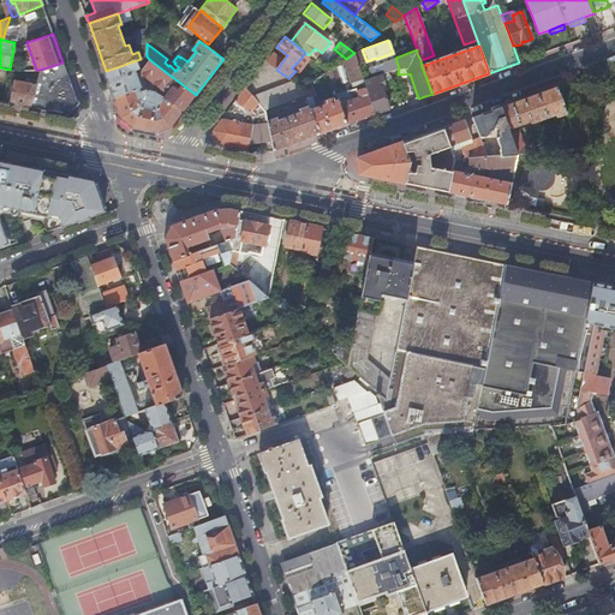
[(363,78),(354,53),(346,59),(342,61),(351,82),(363,78)]
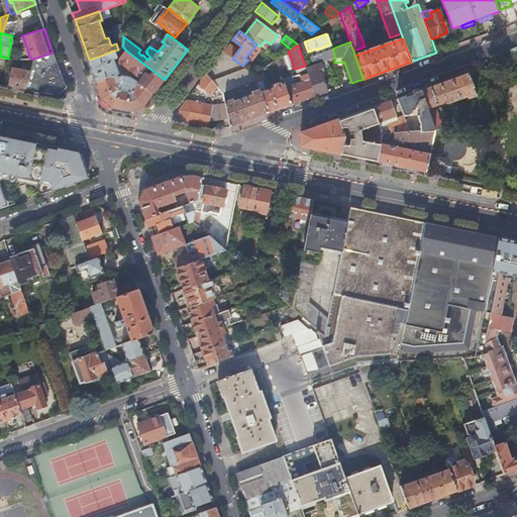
[(118,49),(89,60),(102,99),(112,107),(130,111),(143,106),(165,80),(126,50),(119,60),(136,74),(137,75),(139,76),(145,69),(148,71),(141,80),(136,76),(136,77),(133,80),(138,84),(134,88),(131,80),(125,76),(124,77),(122,72),(118,73),(113,61),(112,62),(111,59),(118,56),(117,55),(122,53),(120,48),(118,49)]
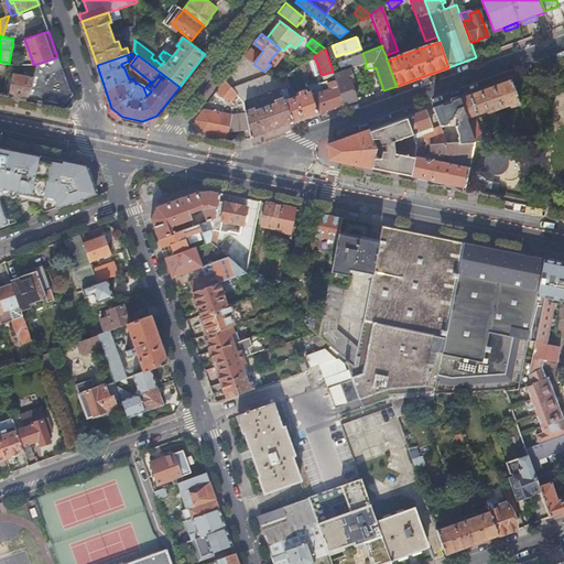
[(72,95),(57,57),(36,64),(34,74),(29,97),(63,105),(72,95)]
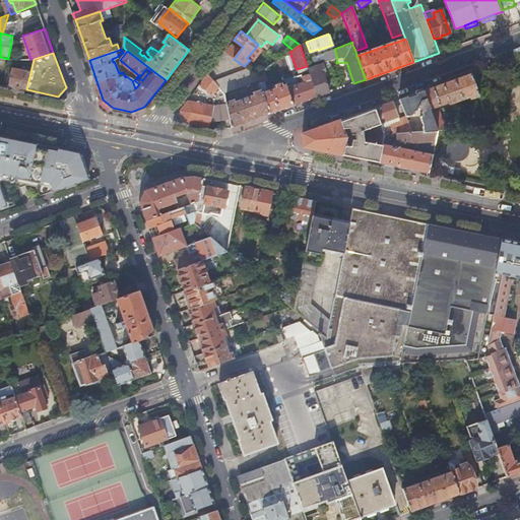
[(276,61),(280,70),(285,68),(281,57),(276,61)]
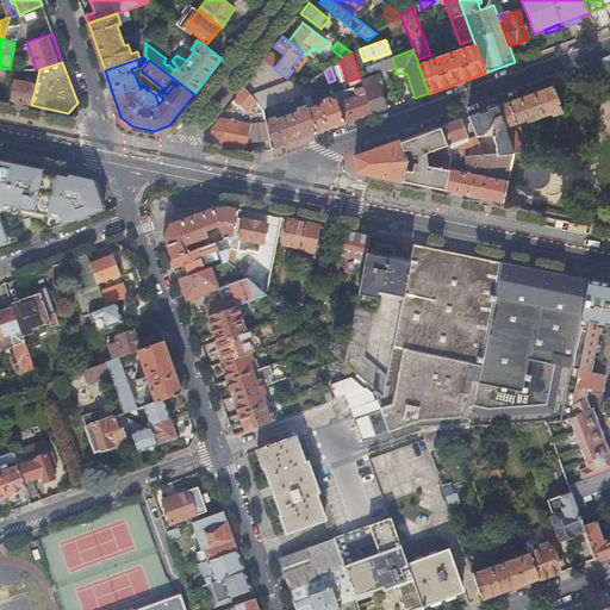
[(373,113),(386,109),(381,94),(379,88),(377,85),(381,83),(383,87),(393,85),(391,78),(384,72),(361,80),(363,87),(373,113)]
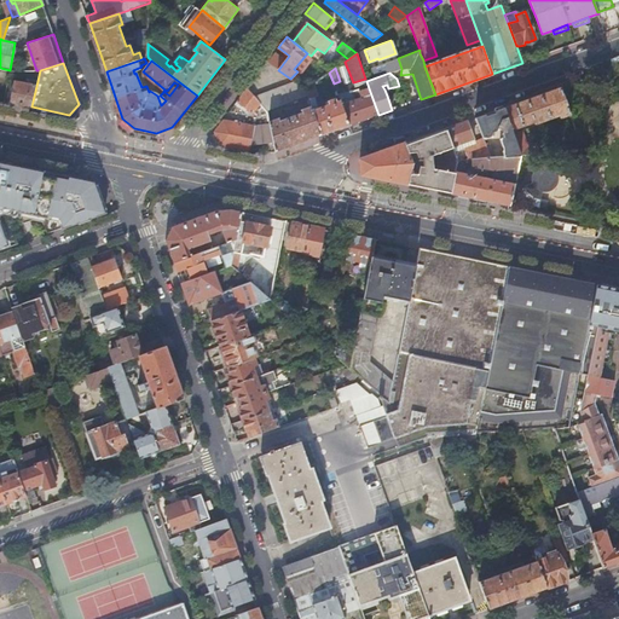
[(11,103),(32,106),(38,81),(28,80),(28,84),(16,81),(11,103)]
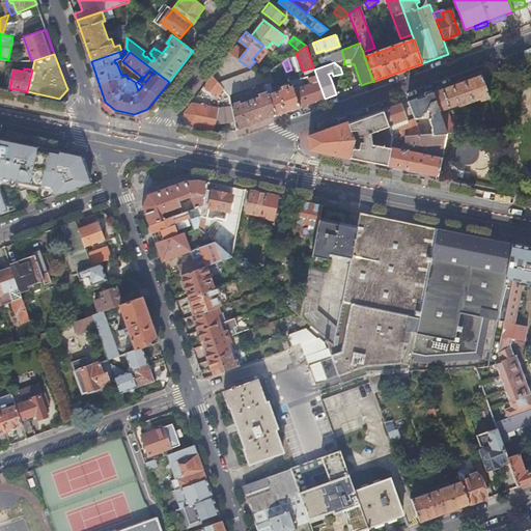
[(261,78),(269,73),(266,68),(257,75),(261,78)]
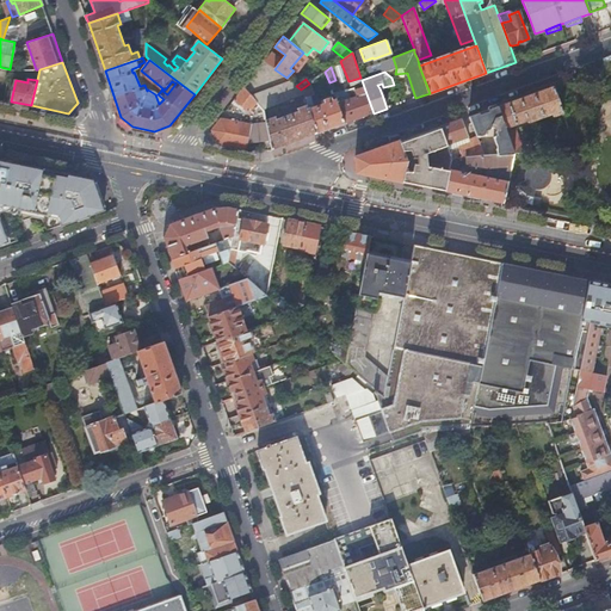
[(303,96),(301,90),(296,86),(291,81),(253,97),(258,102),(265,111),(303,96)]
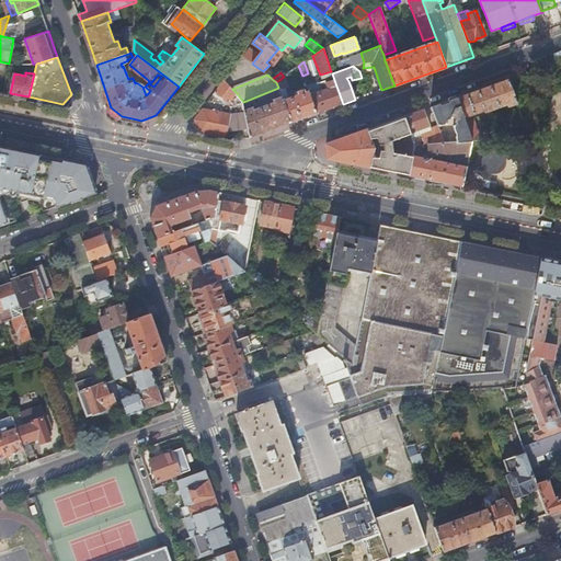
[(292,123),(317,114),(308,91),(305,93),(304,91),(297,93),(298,95),(288,99),(284,88),(286,87),(284,77),(276,82),(278,88),(282,96),(292,123)]
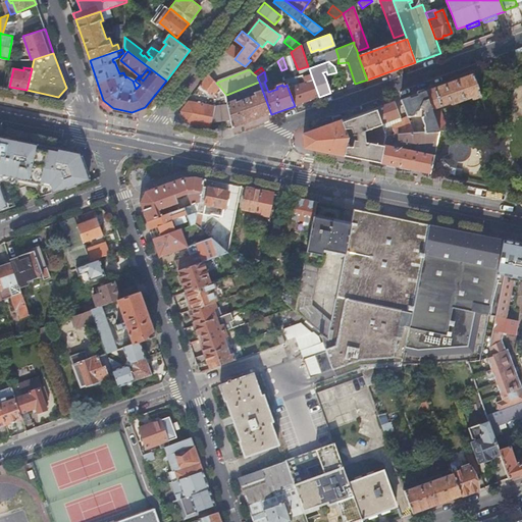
[(220,87),(216,83),(209,73),(199,88),(207,94),(209,92),(213,96),(220,87)]
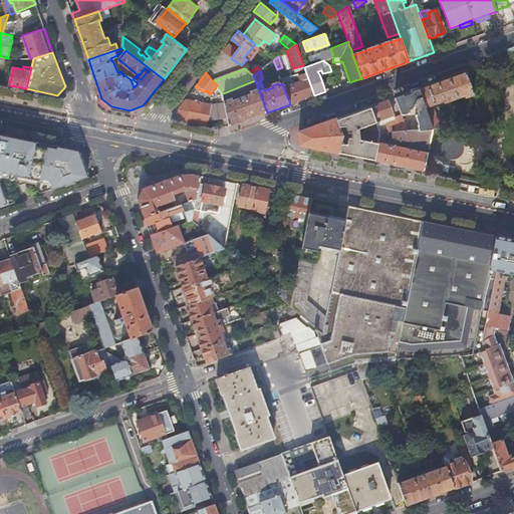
[(474,96),(466,72),(419,90),(426,108),(430,107),(444,102),(445,104),(465,97),(466,99),(474,96)]
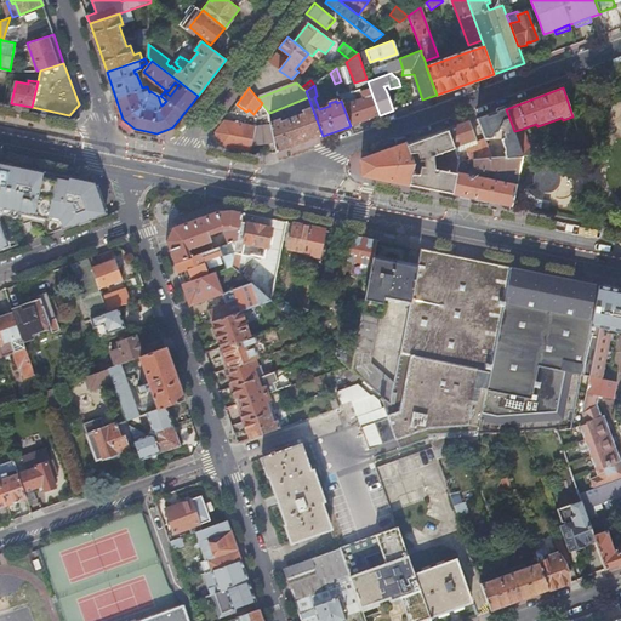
[(351,126),(380,115),(370,89),(360,92),(359,90),(354,91),(346,93),(340,96),(341,101),(351,126)]
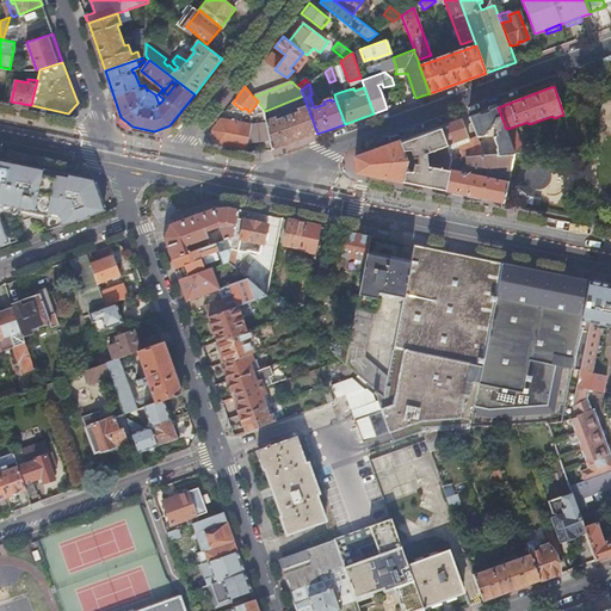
[(307,105),(296,109),(297,112),(292,113),(291,111),(288,112),(289,115),(277,119),(277,117),(267,119),(273,149),(284,146),(318,134),(307,105)]
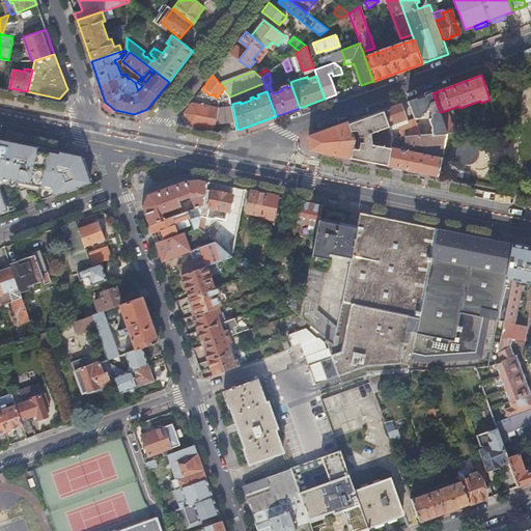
[(440,112),(432,93),(409,102),(416,119),(424,116),(424,114),(427,113),(428,111),(432,113),(431,116),(432,118),(429,119),(432,129),(434,135),(447,134),(441,115),(440,112)]
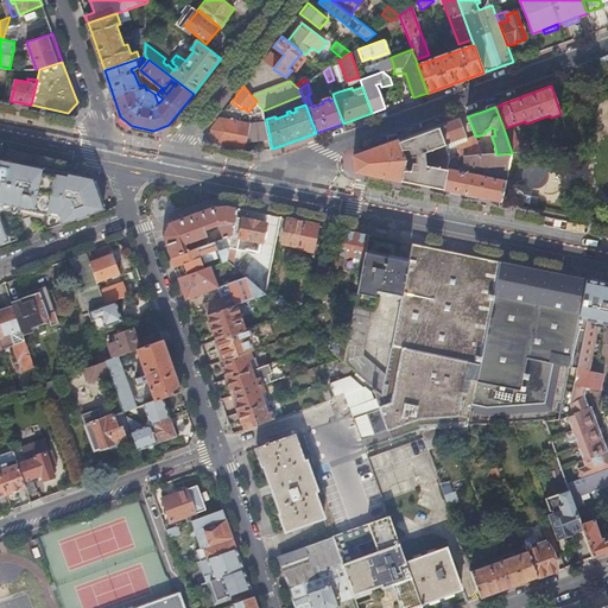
[(217,144),(247,150),(251,124),(220,116),(210,130),(217,144)]
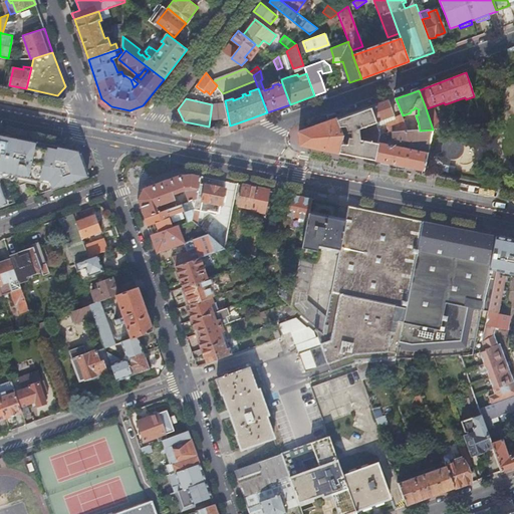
[(381,134),(389,134),(393,133),(409,132),(405,121),(404,118),(397,120),(390,100),(371,107),(377,123),(381,134)]
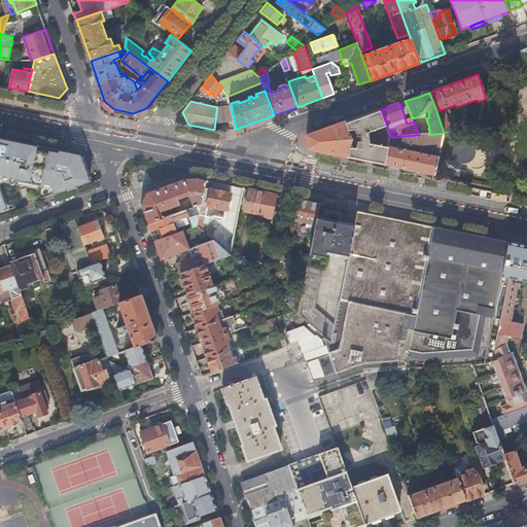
[(349,157),(385,165),(389,147),(371,144),(369,133),(387,127),(381,110),(346,123),(352,139),(349,157)]
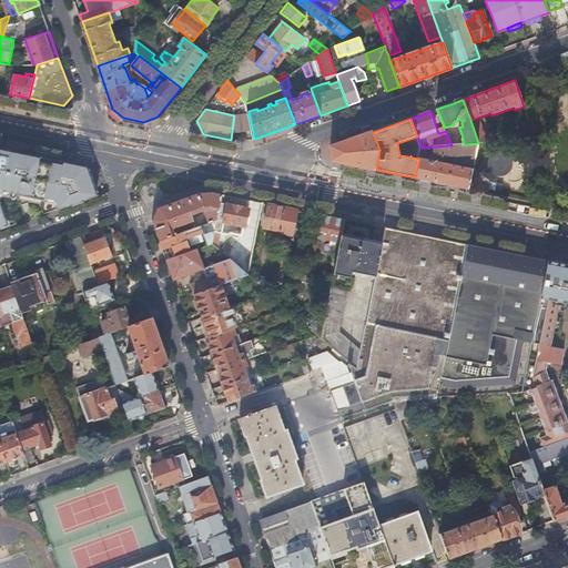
[(472,123),(478,143),(495,142),(494,134),(486,135),(480,122),(477,121),(476,121),(472,123)]
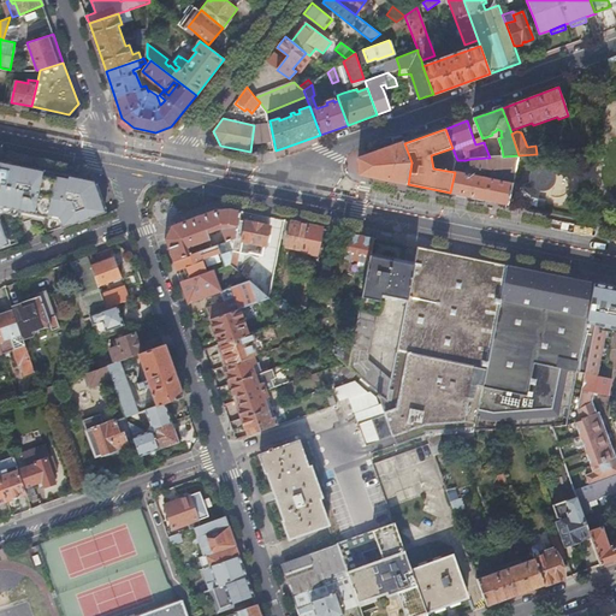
[(361,175),(408,184),(412,163),(404,143),(360,159),(361,175)]
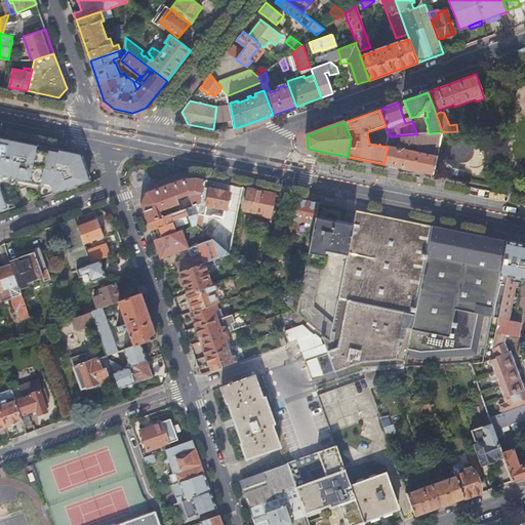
[(413,124),(417,134),(421,134),(416,122),(413,124)]
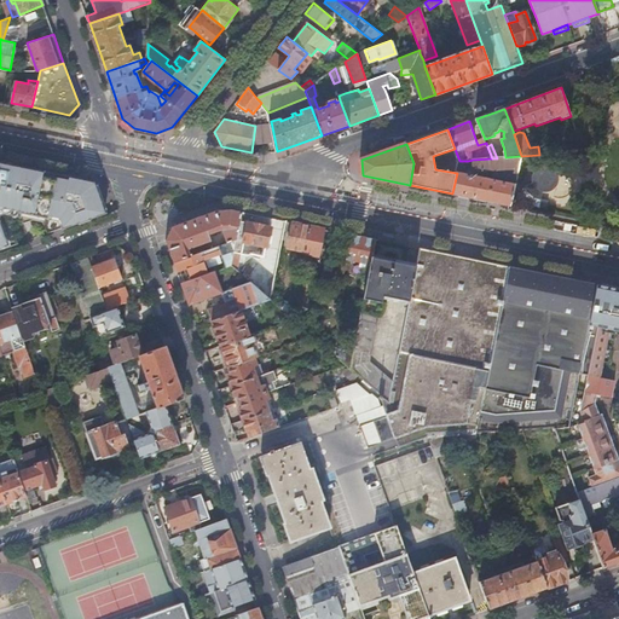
[(435,169),(457,173),(460,161),(455,149),(433,156),(435,169)]
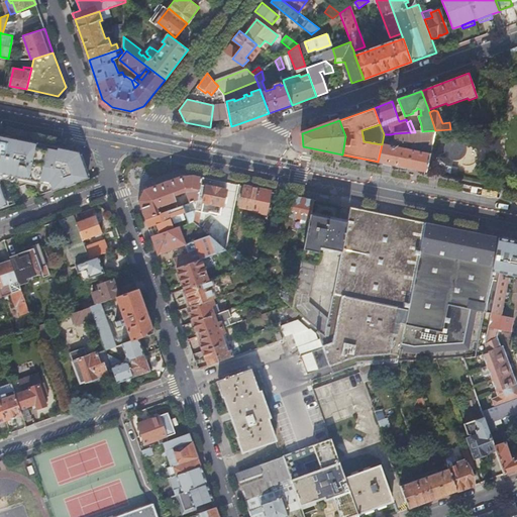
[(429,144),(432,144),(435,130),(422,131),(415,132),(411,132),(395,133),(396,144),(429,142),(429,144)]
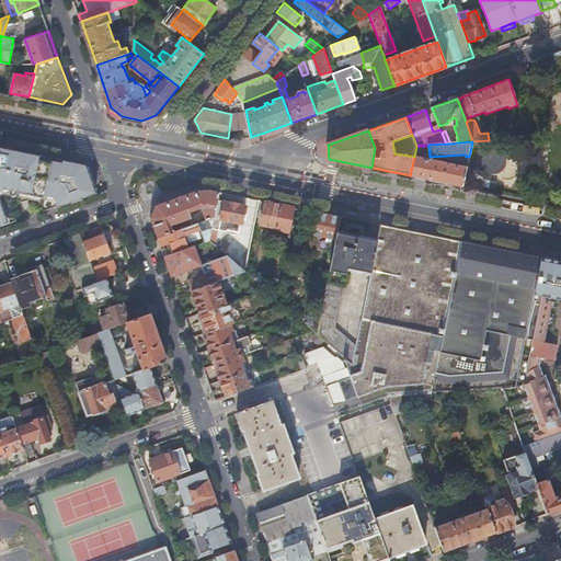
[(410,175),(464,186),(467,168),(422,159),(424,146),(416,146),(414,157),(410,175)]
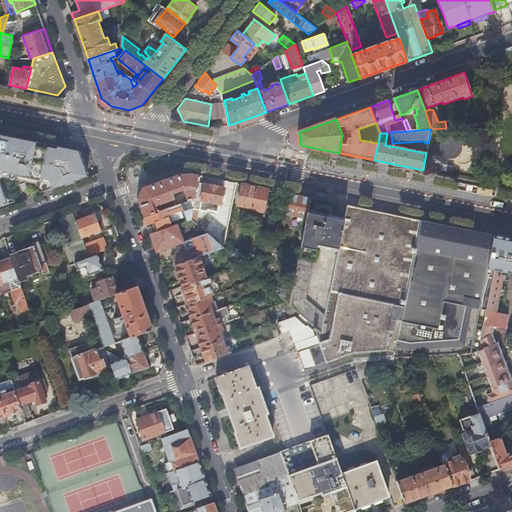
[(0,207),(15,202),(9,184),(1,187),(0,183),(0,181),(16,176),(25,178),(26,176),(28,176),(27,182),(35,184),(39,193),(87,176),(78,151),(65,149),(9,137),(2,136),(0,135),(0,207)]
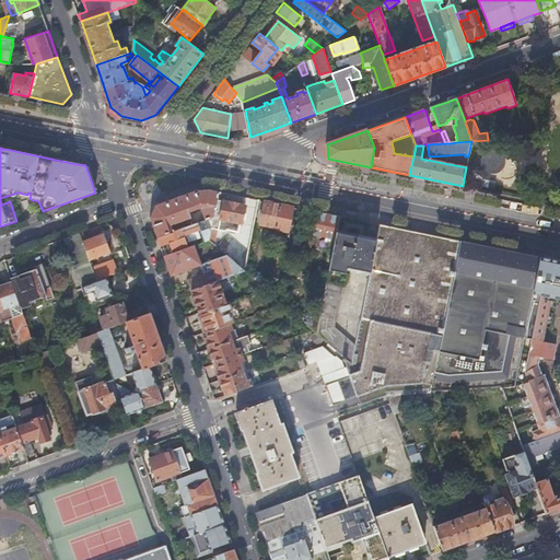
[(481,155),(475,151),(474,154),(473,158),(471,161),(473,164),(473,167),(474,170),(475,171),(477,174),(479,176),(481,178),(485,181),(488,182),(490,173),(489,173),(487,172),(485,171),(483,170),(482,167),(481,165),(480,163),(480,161),(480,159),(480,156),(481,155)]
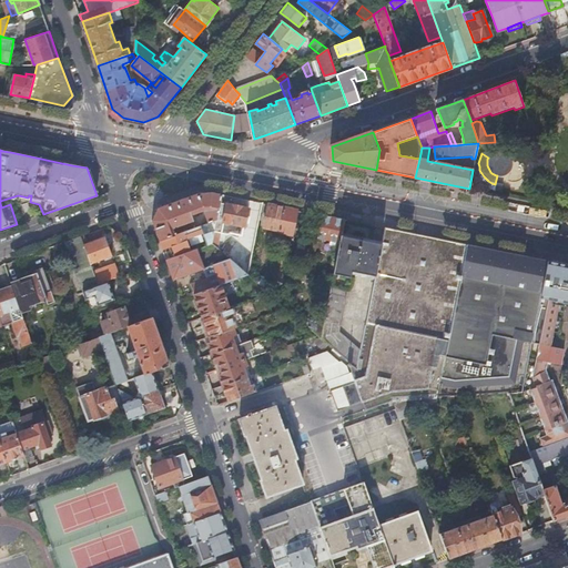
[(222,203),(223,194),(214,193),(199,194),(158,209),(152,222),(160,241),(170,237),(175,235),(173,230),(194,222),(192,216),(204,212),(209,224),(219,220),(222,203)]
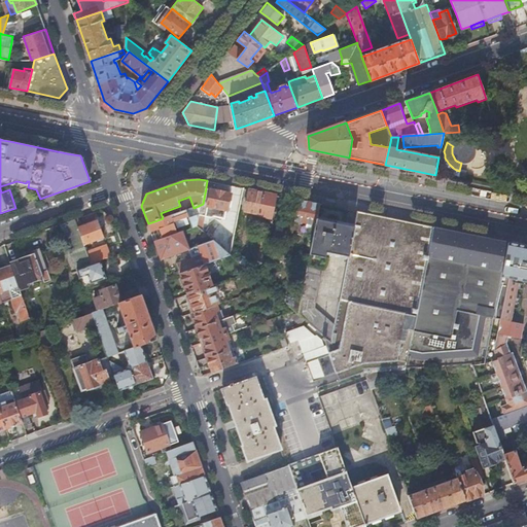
[(199,226),(203,230),(205,216),(212,218),(214,216),(219,217),(220,218),(222,218),(223,218),(225,218),(225,216),(227,215),(227,213),(226,212),(227,210),(229,211),(232,195),(206,188),(203,204),(199,226)]
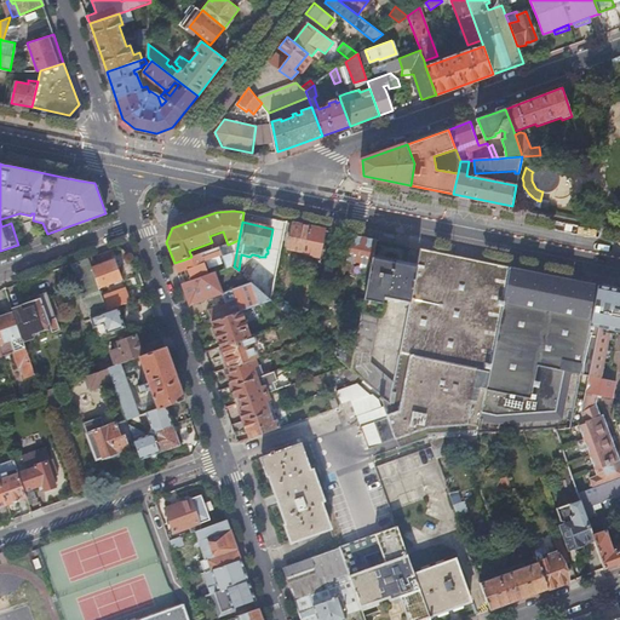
[(320,257),(326,229),(294,223),(290,248),(306,252),(305,254),(320,257)]
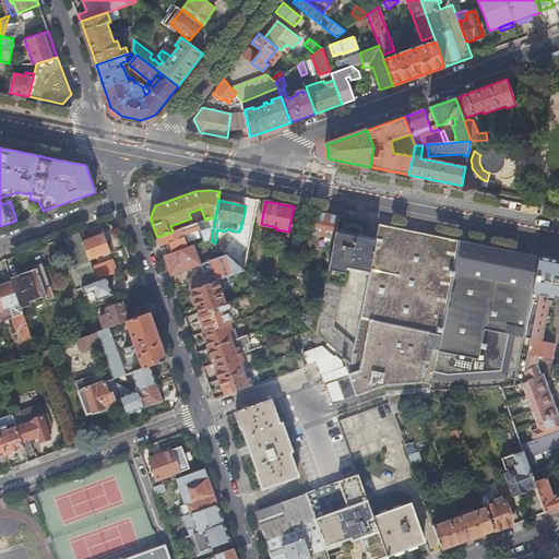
[(313,235),(335,239),(336,232),(340,216),(318,212),(313,235)]
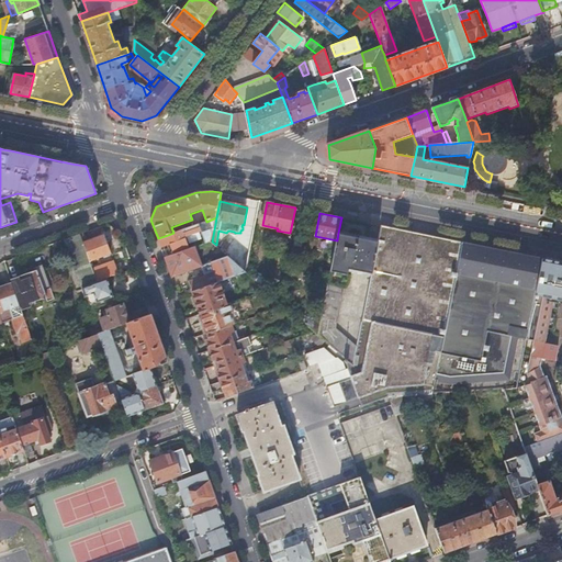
[(206,222),(173,233),(168,235),(158,238),(161,248),(170,245),(173,255),(165,258),(171,278),(202,267),(205,276),(189,281),(192,292),(220,282),(247,272),(216,245),(212,242),(216,217),(206,222)]
